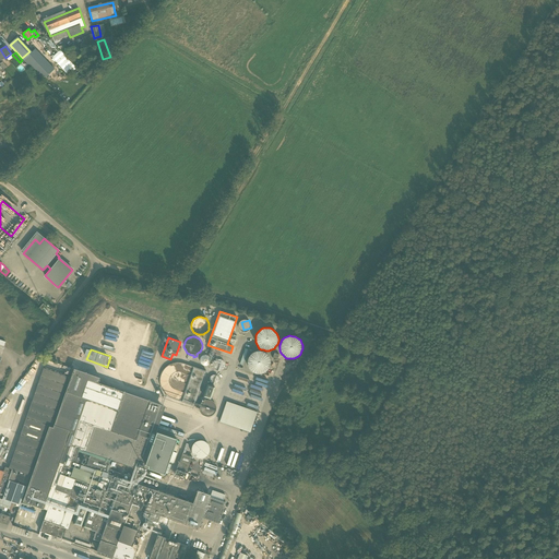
[(256,352),(252,353),(250,354),(249,356),(247,359),(247,361),(247,365),(248,368),(250,370),(252,372),(254,373),(258,373),(260,373),(263,373),(265,371),(268,369),(269,367),(270,365),(270,361),(270,358),(269,356),(266,354),(264,353),(261,352),(259,351),(256,352)]
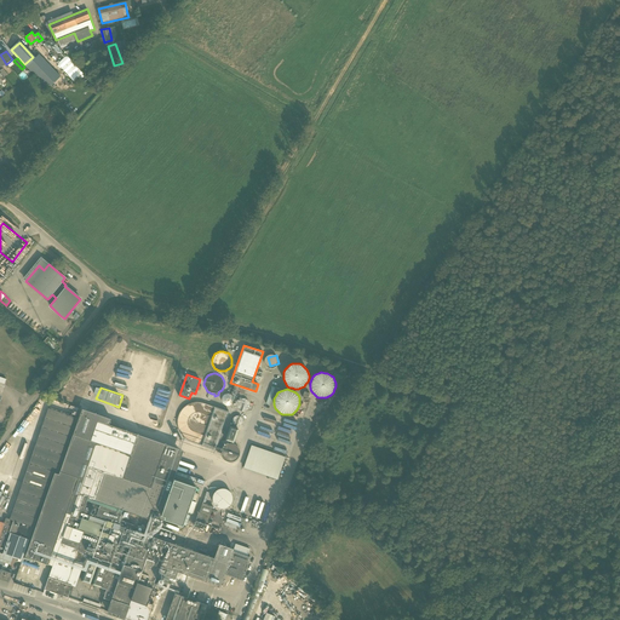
[(222,397),(222,399),(222,400),(223,401),(223,402),(224,403),(225,403),(225,405),(227,405),(228,405),(229,405),(230,405),(231,403),(233,403),(233,402),(234,402),(234,401),(234,400),(234,399),(234,397),(234,396),(234,395),(233,395),(233,394),(231,394),(231,392),(230,392),(229,392),(228,392),(227,392),(225,392),(224,394),(223,394),(223,395),(223,396),(222,396),(222,397)]
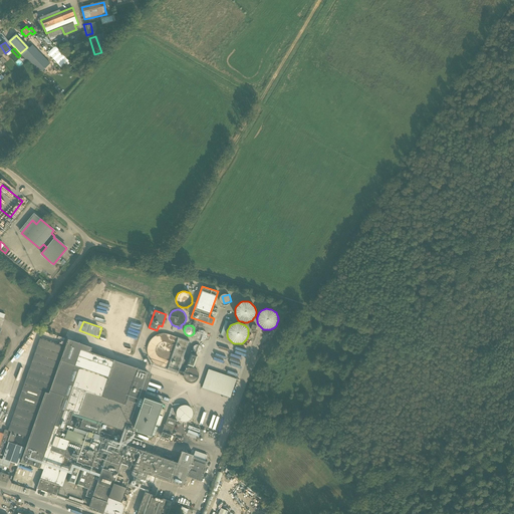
[(207,335),(207,334),(207,333),(207,332),(206,332),(206,331),(205,331),(205,330),(204,330),(203,330),(203,329),(202,329),(201,329),(201,330),(200,330),(199,330),(199,331),(198,331),(198,332),(197,333),(197,334),(197,335),(197,336),(197,337),(198,337),(198,338),(199,339),(200,339),(200,340),(201,340),(202,340),(203,340),(204,339),(205,339),(206,338),(206,337),(207,337),(207,336),(207,335)]
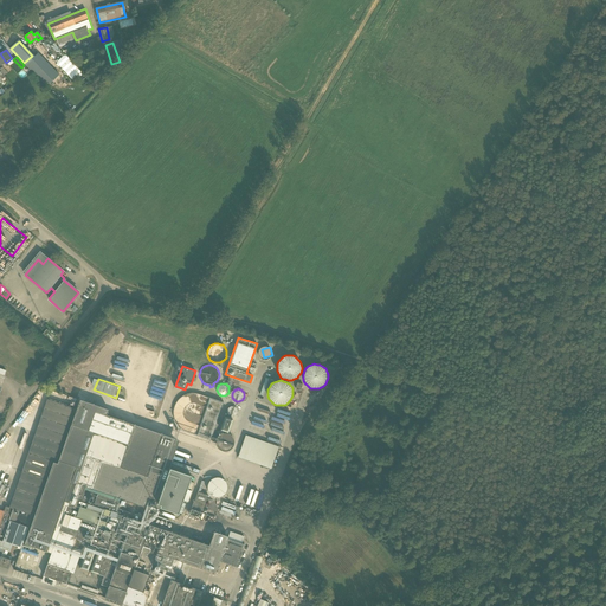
[(193,434),(210,440),(224,403),(210,398),(200,394),(194,393),(192,393),(189,393),(187,394),(182,395),(180,398),(178,401),(175,405),(174,408),(173,411),(173,416),(174,418),(175,421),(176,425),(179,427),(181,429),(184,430),(188,432),(193,434)]
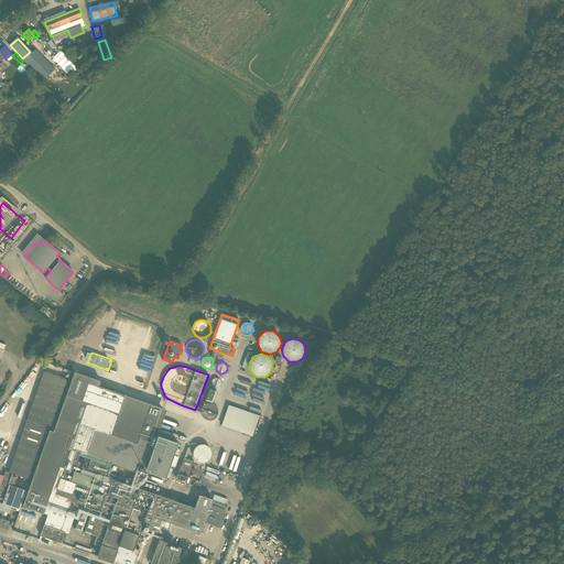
[(99,386),(100,381),(74,372),(71,381),(60,414),(54,431),(71,436),(65,452),(75,455),(75,453),(76,452),(140,474),(142,468),(145,470),(166,410),(99,386)]
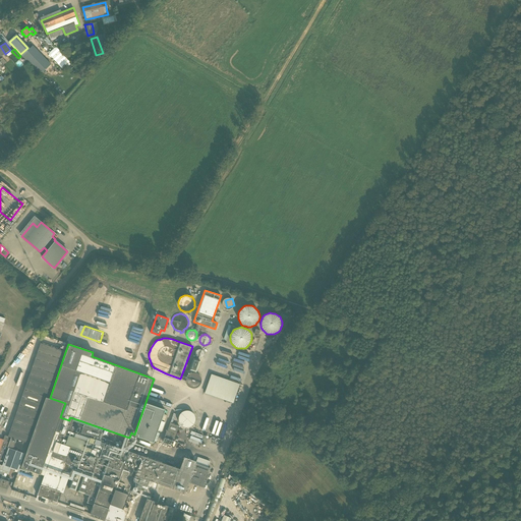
[(195,352),(195,353),(195,354),(196,355),(196,356),(197,356),(197,357),(198,357),(199,357),(200,357),(201,357),(203,356),(204,356),(204,355),(205,354),(205,353),(205,352),(205,351),(204,350),(204,349),(203,349),(201,348),(200,348),(199,348),(198,348),(197,349),(196,349),(196,350),(195,351),(195,352)]
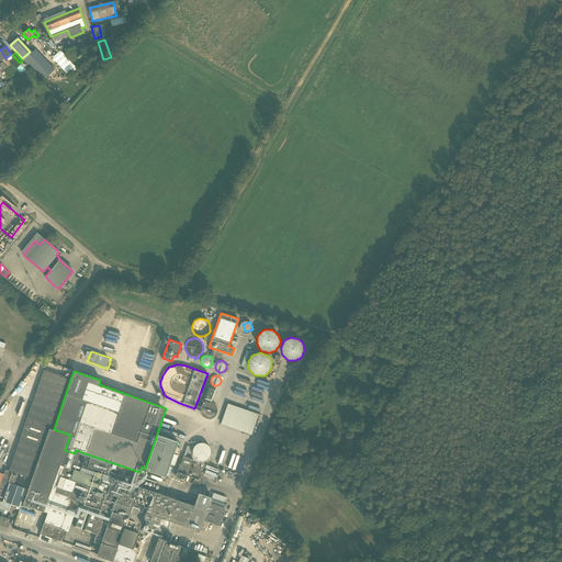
[(204,396),(216,401),(221,389),(209,384),(204,396)]
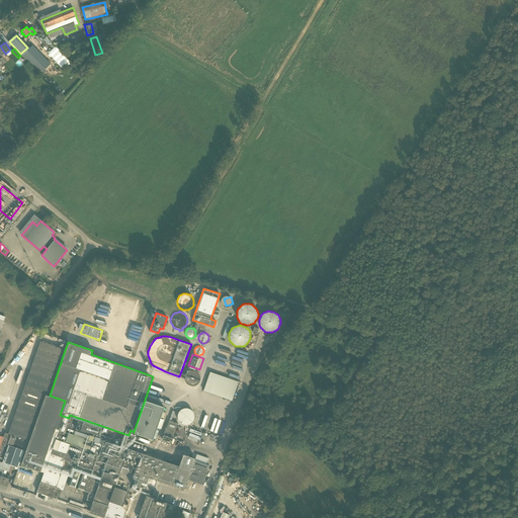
[(200,377),(200,376),(200,375),(199,374),(199,373),(198,373),(198,372),(198,371),(197,371),(196,370),(195,370),(194,369),(193,369),(192,369),(191,369),(190,369),(189,370),(188,370),(188,371),(187,371),(186,372),(186,373),(185,373),(185,374),(185,375),(184,375),(184,376),(184,377),(184,378),(185,379),(185,380),(185,381),(186,381),(186,382),(187,383),(188,383),(188,384),(189,384),(190,384),(191,384),(192,385),(193,385),(194,384),(195,384),(196,384),(196,383),(197,383),(198,382),(199,381),(199,380),(200,379),(200,378),(200,377)]
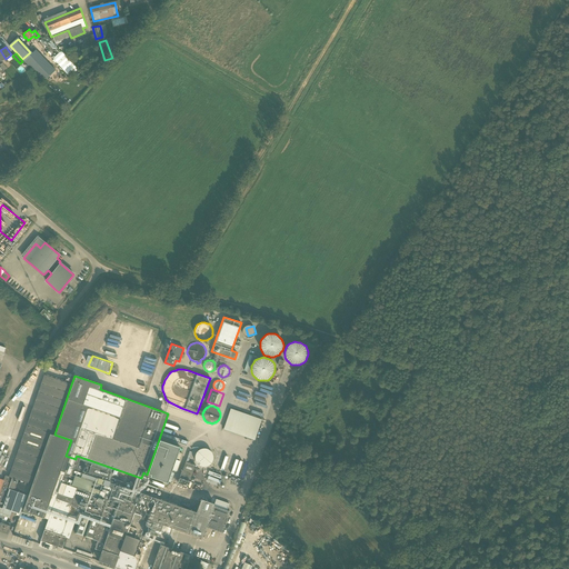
[(257,439),(263,418),(232,408),(226,430),(257,439)]
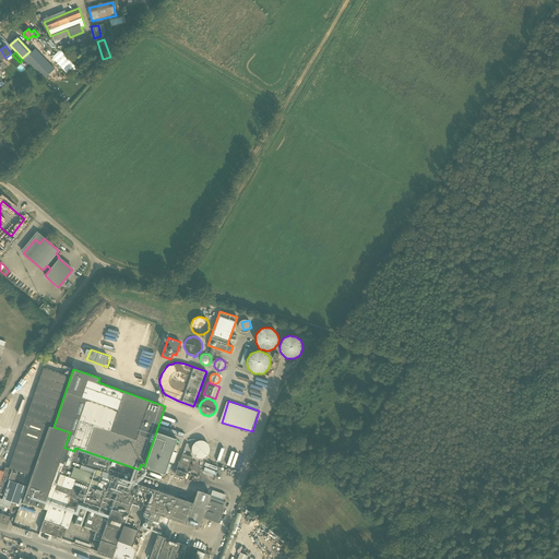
[(59,462),(61,458),(64,448),(70,432),(54,427),(48,425),(43,440),(42,442),(31,476),(26,487),(27,487),(22,503),(43,510),(43,509),(47,511),(50,500),(47,499),(59,462)]
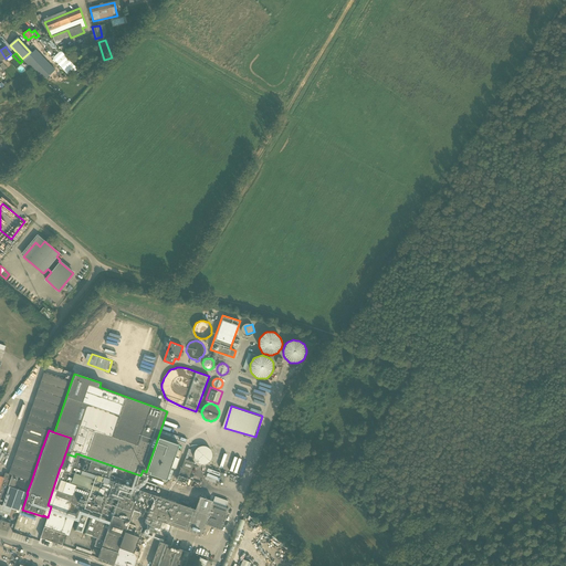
[(159,437),(147,471),(150,471),(149,474),(167,480),(179,444),(159,437)]
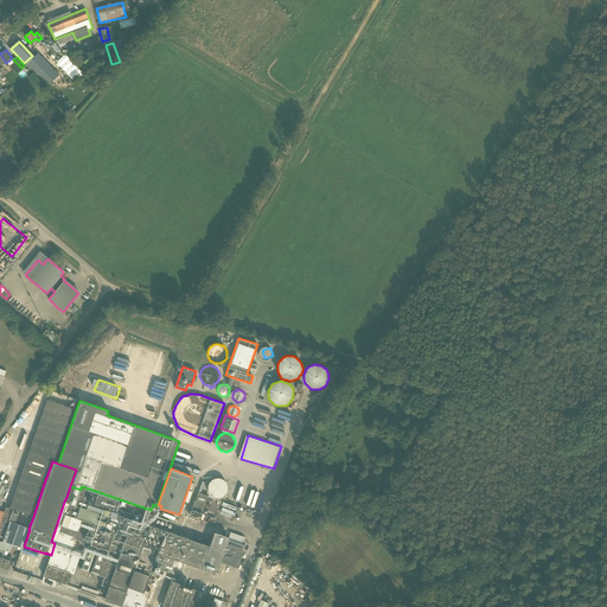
[(212,497),(229,497),(230,479),(212,478),(212,497)]
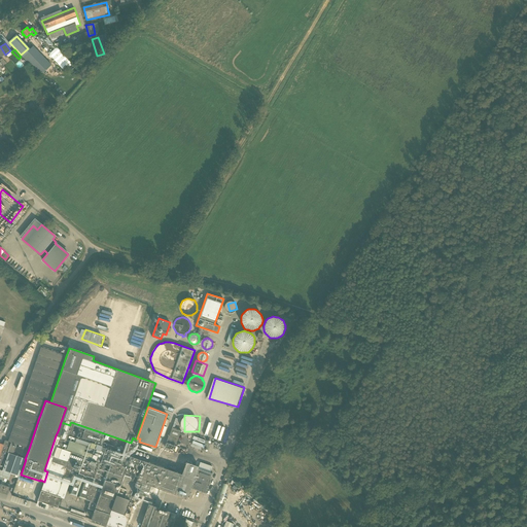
[(58,507),(61,497),(57,496),(62,481),(73,485),(69,494),(91,501),(88,508),(93,511),(102,486),(103,486),(91,519),(105,524),(104,526),(106,526),(106,525),(112,526),(125,526),(130,516),(125,515),(137,481),(147,485),(154,464),(131,456),(133,448),(129,446),(126,455),(113,450),(114,447),(103,442),(105,435),(85,429),(70,423),(70,425),(61,422),(58,431),(56,435),(44,470),(47,471),(44,482),(38,500),(49,504),(48,506),(51,507),(51,505),(58,507)]
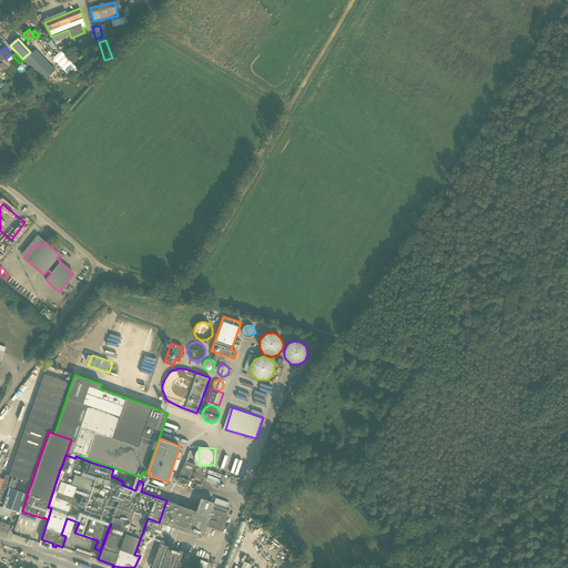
[(195,464),(185,460),(180,474),(191,478),(195,464)]
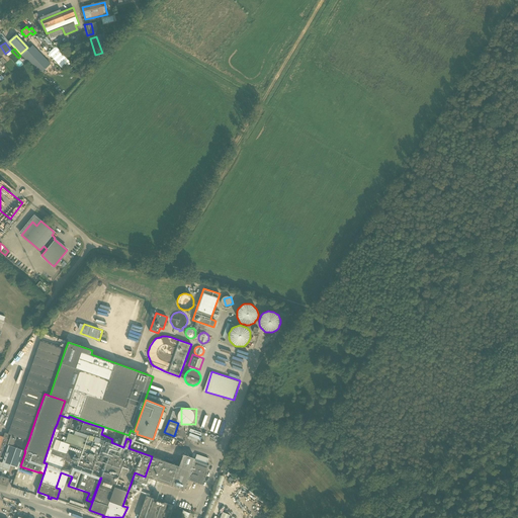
[(8,445),(2,462),(0,461),(0,468),(8,471),(10,465),(15,467),(14,469),(17,470),(17,468),(23,450),(27,440),(20,438),(20,440),(15,439),(16,437),(10,435),(7,445),(8,445)]
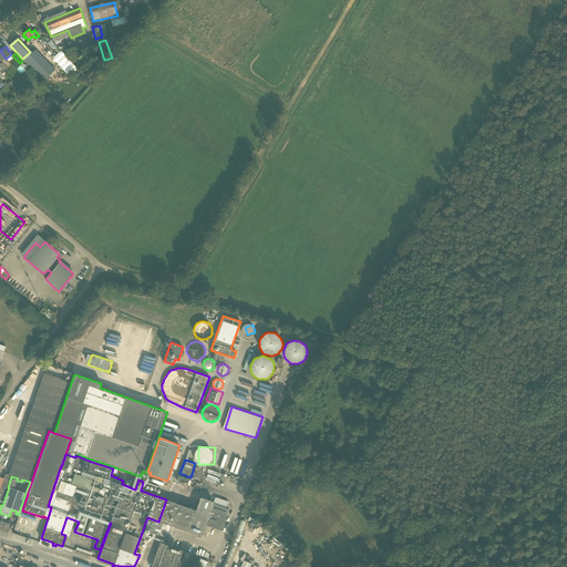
[(195,511),(166,500),(158,522),(202,536),(205,525),(222,531),(229,509),(226,508),(227,505),(214,502),(200,497),(195,511)]
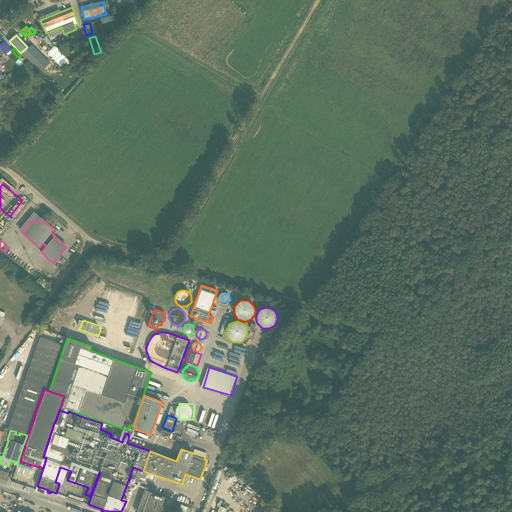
[(0,477),(7,480),(10,471),(5,469),(4,472),(1,470),(0,471),(0,477)]
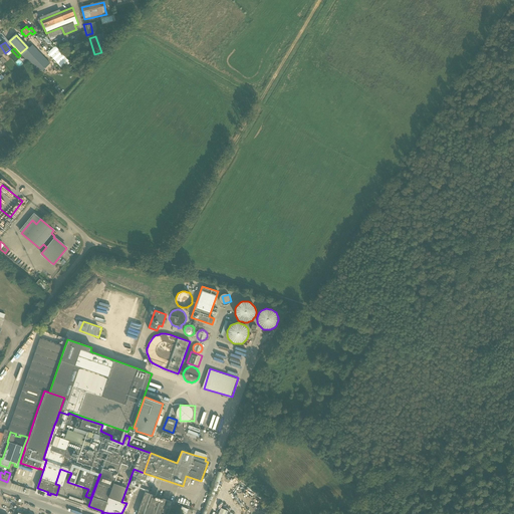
[(137,513),(168,513),(173,502),(145,492),(137,513)]
